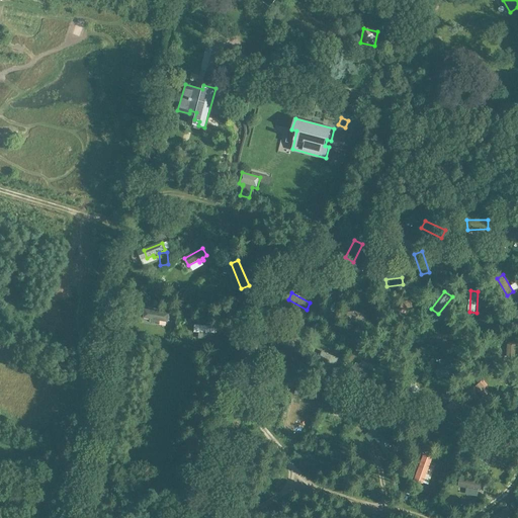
[(414,308),(412,299),(391,305),(393,313),(414,308)]
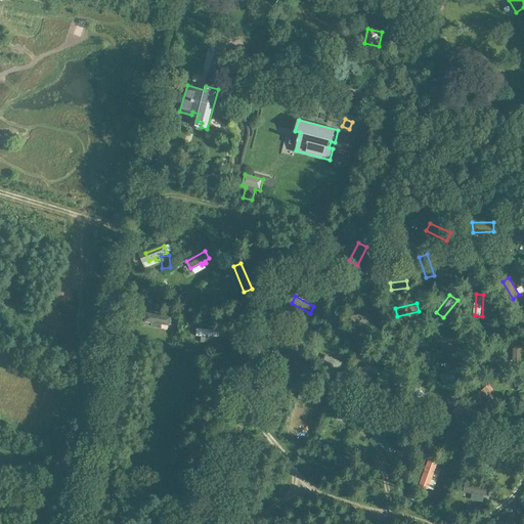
[(146,313),(145,321),(169,325),(171,318),(146,313)]
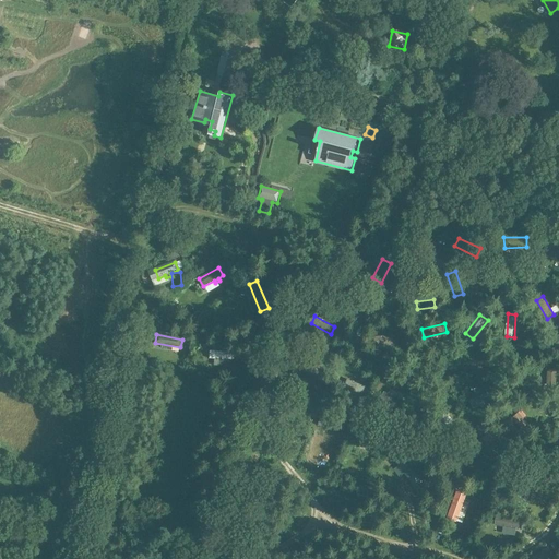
[(396,335),(376,336),(376,345),(396,344),(396,335)]
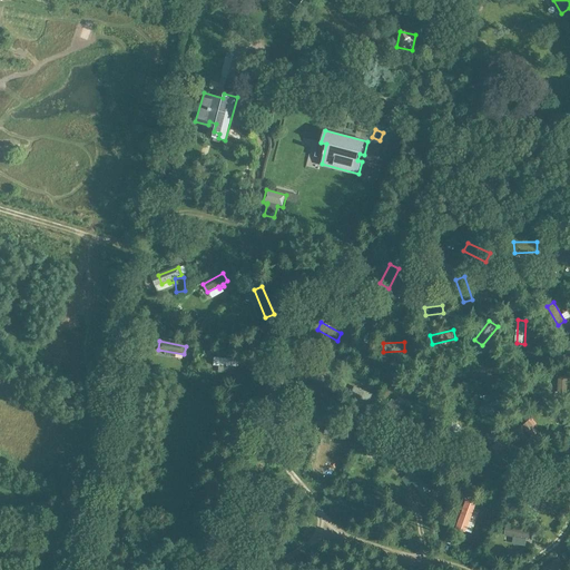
[(238,360),(215,357),(214,366),(238,367),(238,360)]
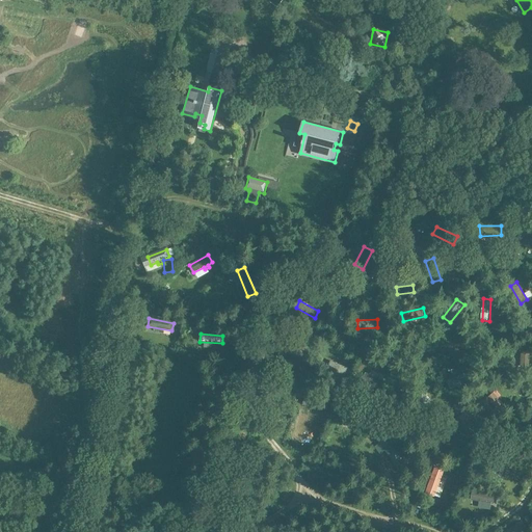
[(298,361),(304,354),(291,339),(285,344),(298,361)]
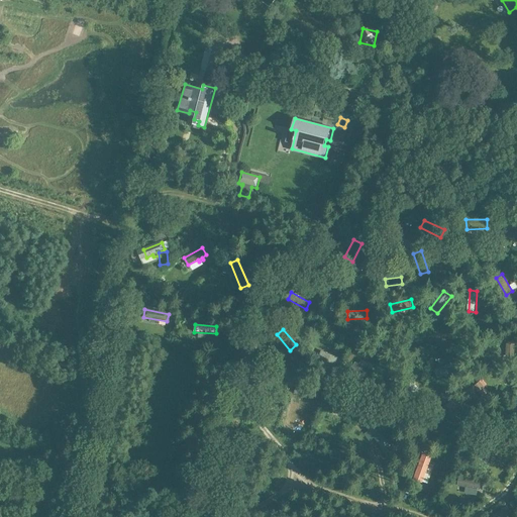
[(514,363),(515,341),(506,340),(505,363),(514,363)]
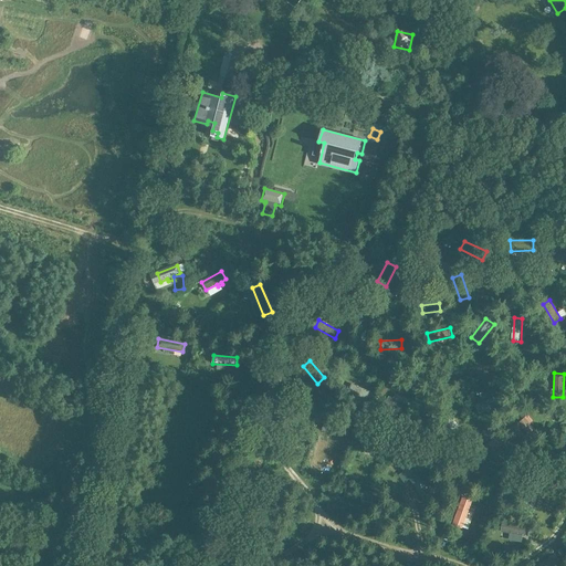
[(374,392),(353,384),(349,391),(370,400),(374,392)]
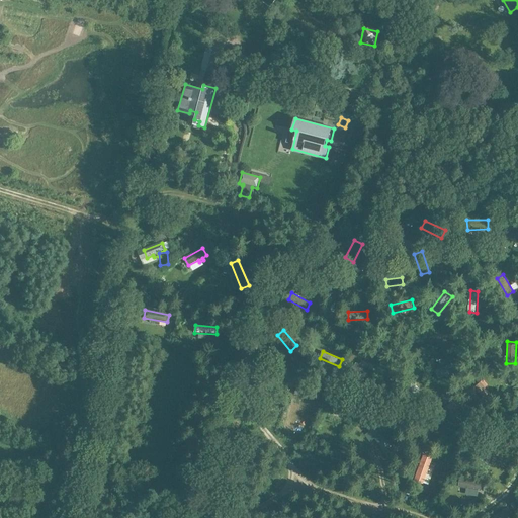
[(354,370),(372,378),(376,371),(357,363),(354,370)]
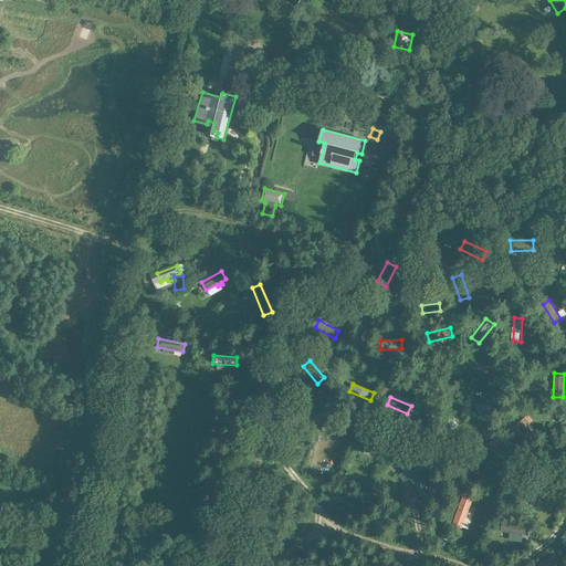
[(480,413),(502,406),(498,397),(477,405),(480,413)]
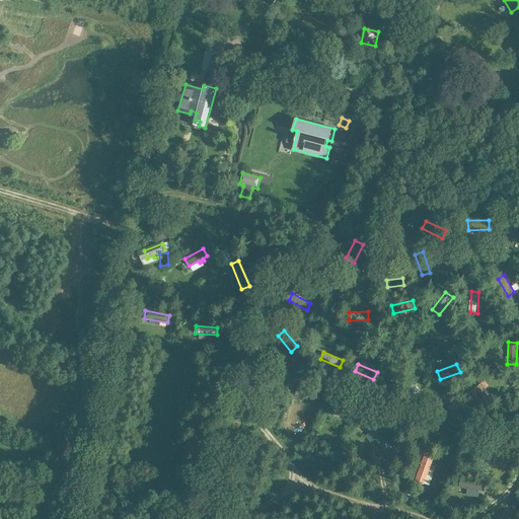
[(421,400),(426,395),(412,382),(406,388),(421,400)]
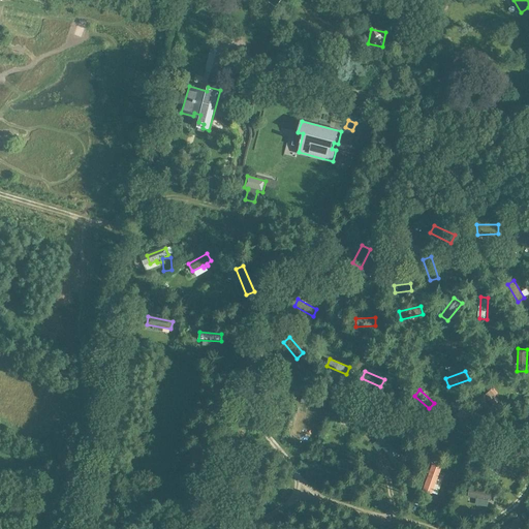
[(485,396),(495,408),(500,404),(490,392),(485,396)]
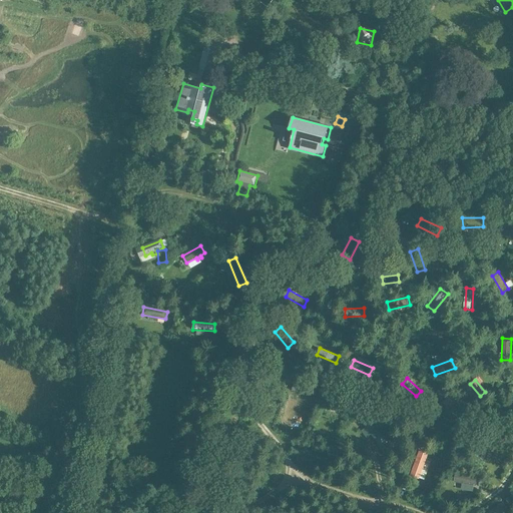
[(296,387),(295,395),(319,397),(319,388),(296,387)]
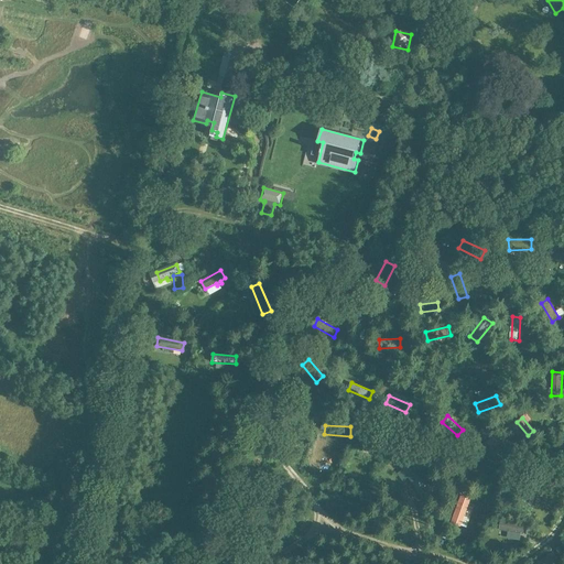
[(500,464),(507,456),(488,440),(481,446),(500,464)]
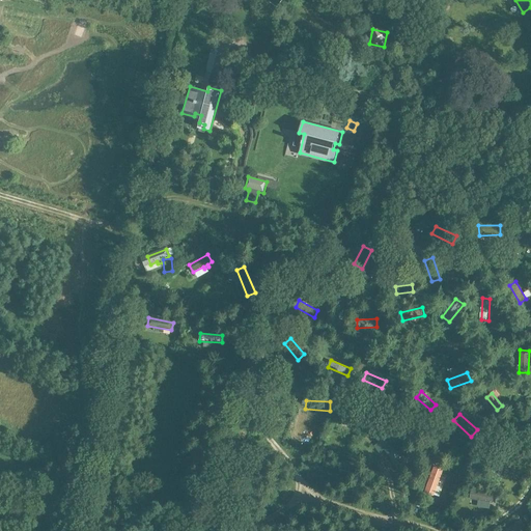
[(400,458),(382,434),(375,438),(378,442),(373,446),(380,454),(385,451),(394,464),(400,458)]
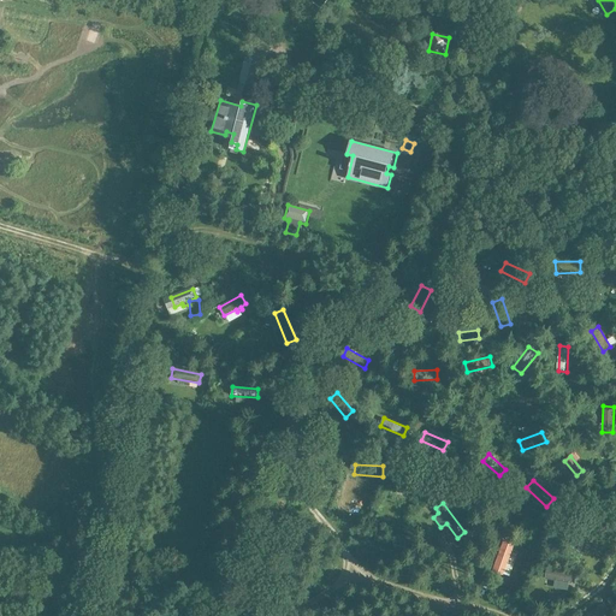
[(593,531),(585,527),(574,549),(582,554),(593,531)]
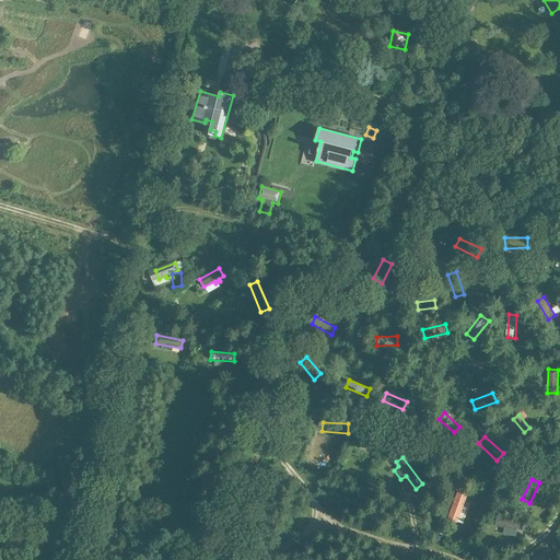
[(328,509),(339,508),(337,493),(326,494),(328,509)]
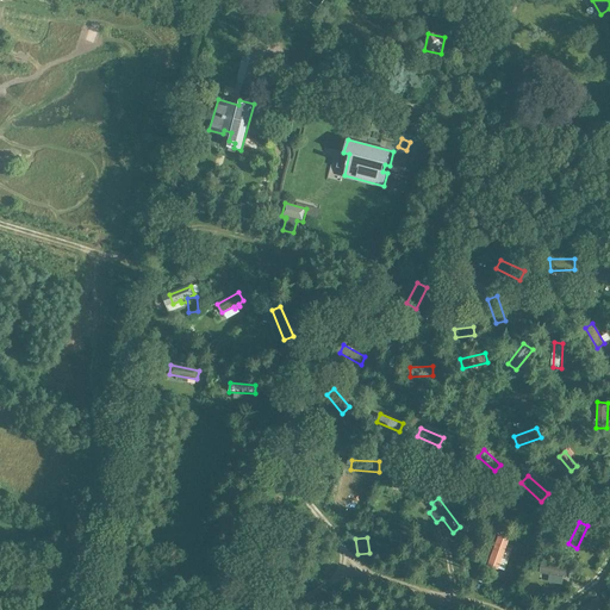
[(491,566),(498,568),(509,540),(502,537),(491,566)]
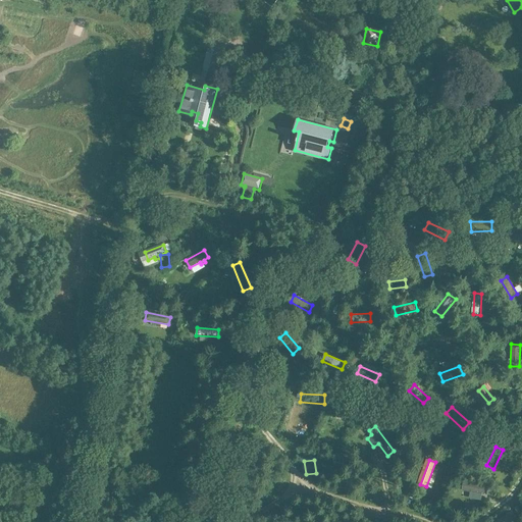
[(465,482),(463,490),(485,494),(487,485),(465,482)]
